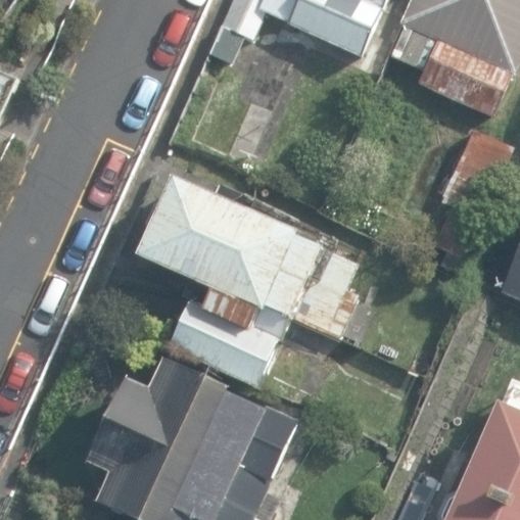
[(258,9),(263,0),(232,0),(208,53),(233,63),(245,37),(253,40),(266,13),(258,9)]
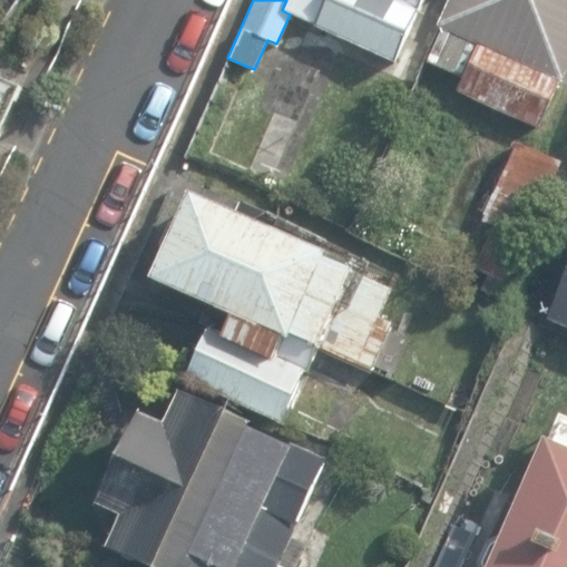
[(286,0),(282,10),(290,15),(391,61),(419,0),(286,0)]
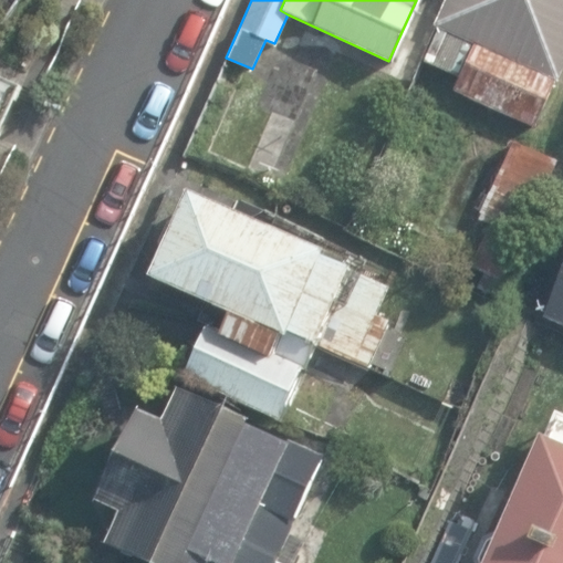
[(442,0),(431,25),(436,28),(420,60),(457,76),(451,90),(534,127),(562,62),(562,0),(442,0)]
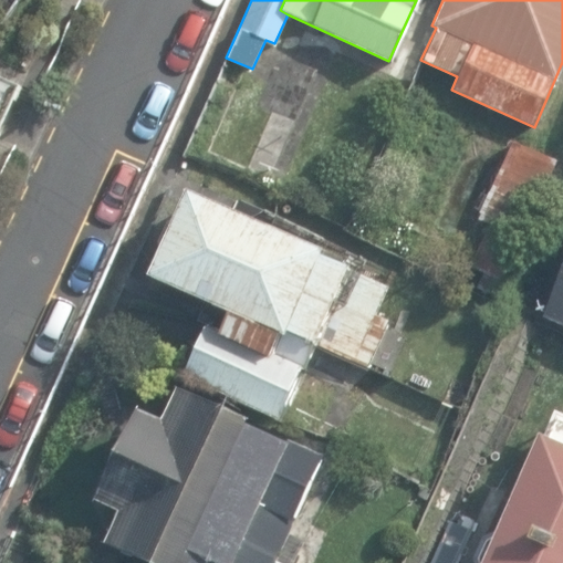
[(511,279),(562,164),(562,162),(512,139),(476,218),(488,225),(471,261),(511,279)]
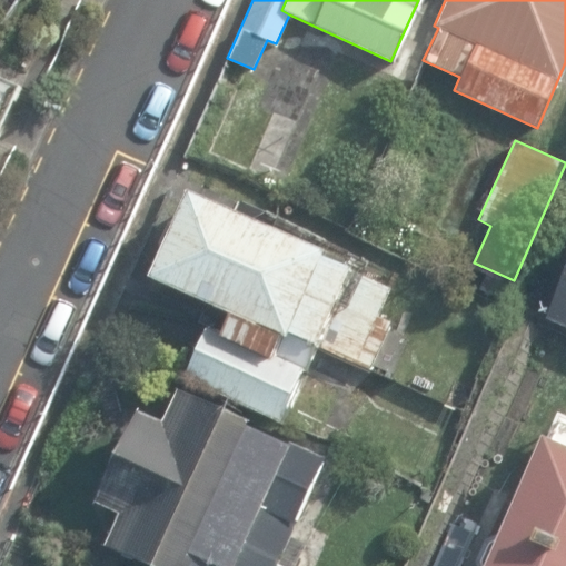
[(328,250),(187,190),(149,277),(216,307),(207,329),(186,375),(185,379),(286,425),(287,420),(320,346),(371,368),(393,323),(379,316),(394,286),(326,257),(328,250)]
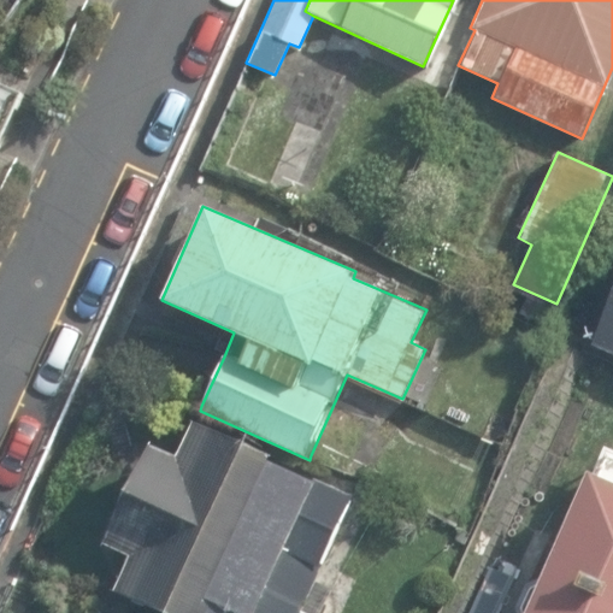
[(612,227),(612,228),(612,227),(612,292),(590,345),(612,354),(612,227)]
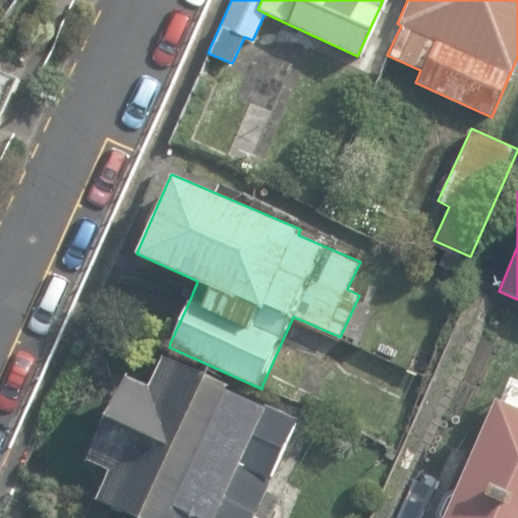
[(150,383),(123,371),(82,459),(108,470),(94,501),(131,517),(256,517),(254,517),(299,421),(229,390),(231,386),(163,354),(150,383)]
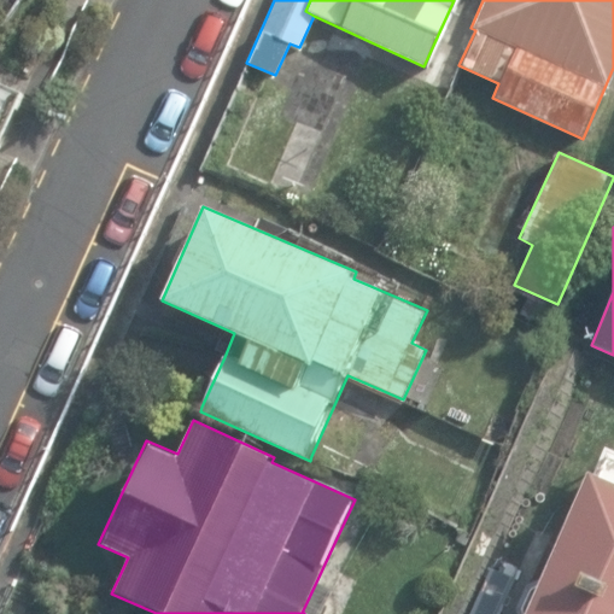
[(613,613),(613,448),(604,444),(528,613),(613,613)]
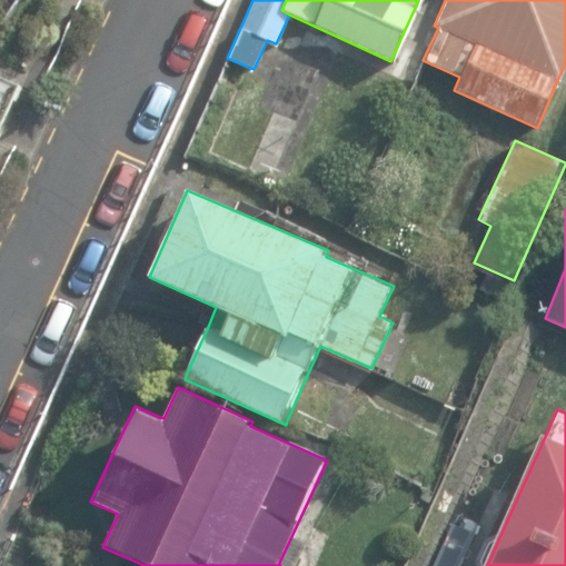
All buildings are outlined.
